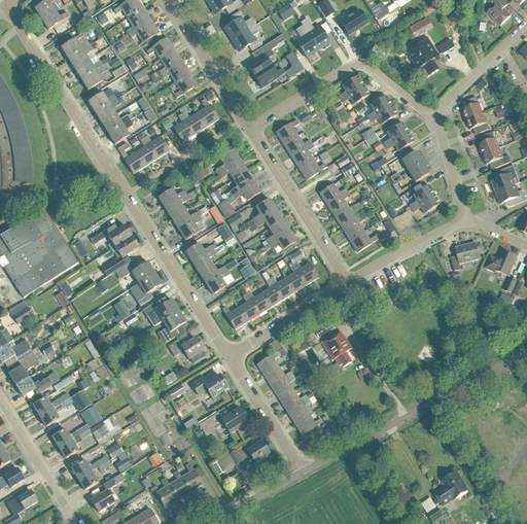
[(38,20),(55,8),(50,2),(54,0),(45,0),(34,7),(38,13),(36,15),(38,20)]
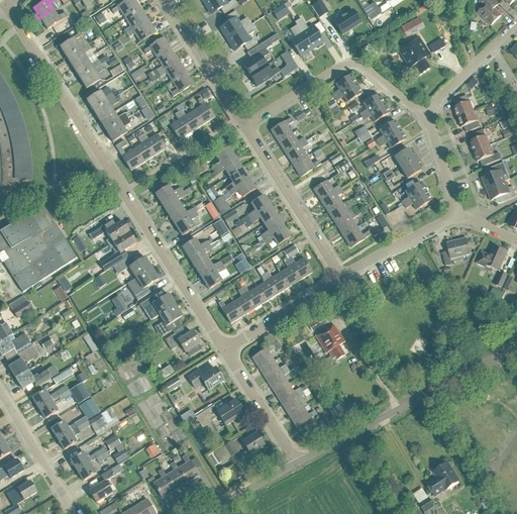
[(125,16),(140,6),(136,0),(123,0),(111,8),(114,12),(120,8),(125,16)]
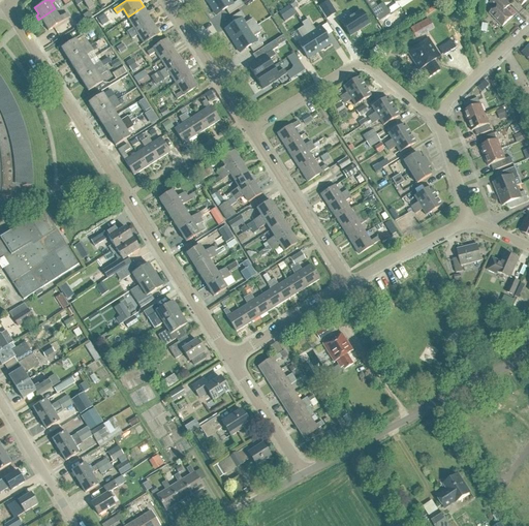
[(211,0),(209,1),(216,13),(225,7),(228,12),(243,3),(241,0),(236,0),(232,2),(230,0),(211,0)]
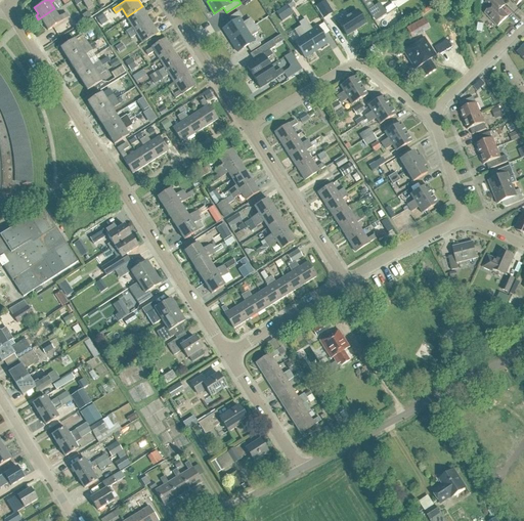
[(320,0),(315,4),(322,16),(332,10),(324,0),(320,0)]
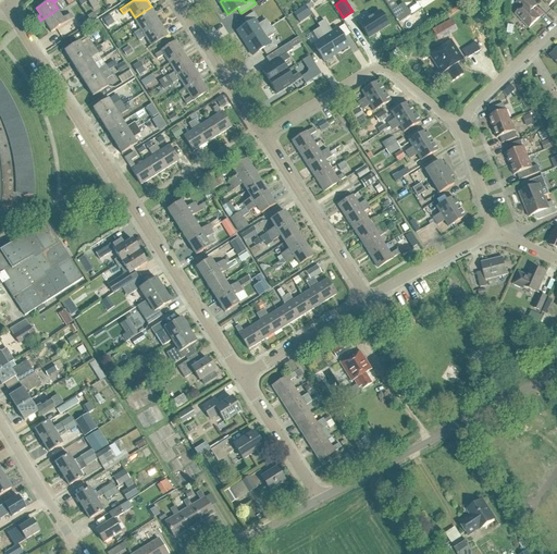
[(529,26),(540,15),(530,5),(535,1),(534,0),(517,0),(522,5),(516,12),(529,26)]
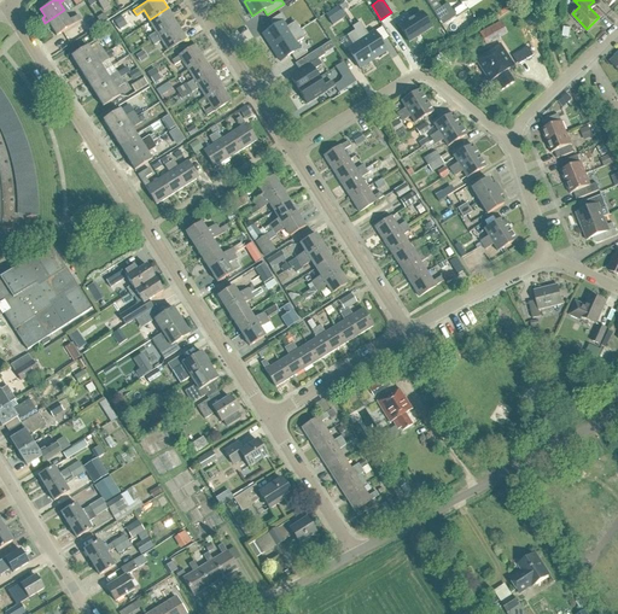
[(337,4),(325,11),(332,22),(344,13),(337,4)]
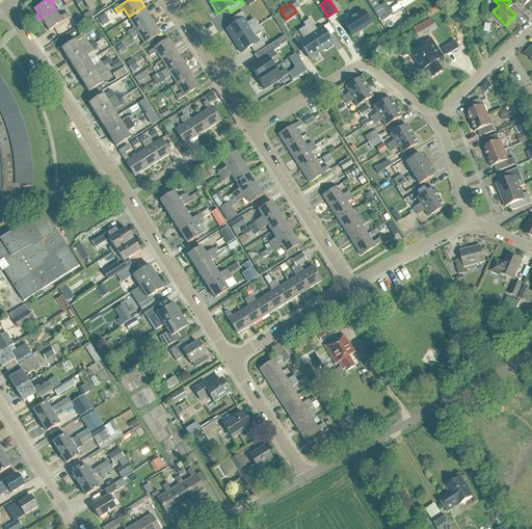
[(144,6),(129,17),(134,25),(128,29),(130,32),(153,19),(144,6)]
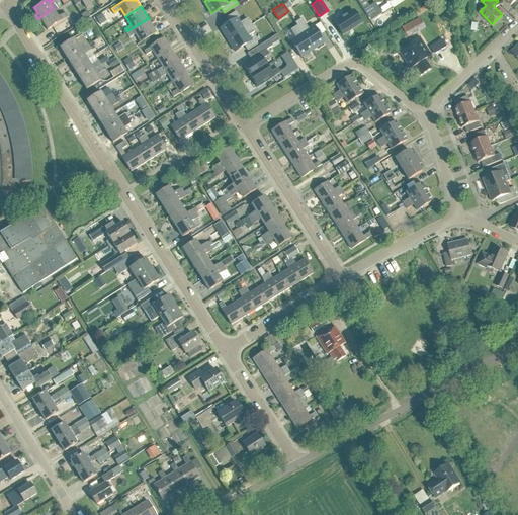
[(88,7),(70,19),(74,24),(92,13),(88,7)]
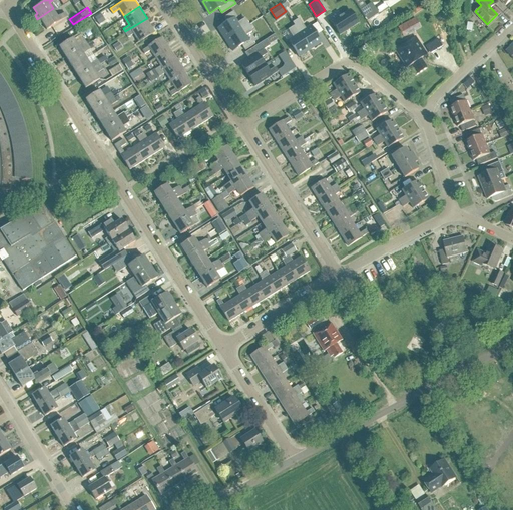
[(53,8),(37,19),(40,23),(42,21),(46,27),(59,19),(59,18),(67,13),(65,10),(57,15),(53,8)]
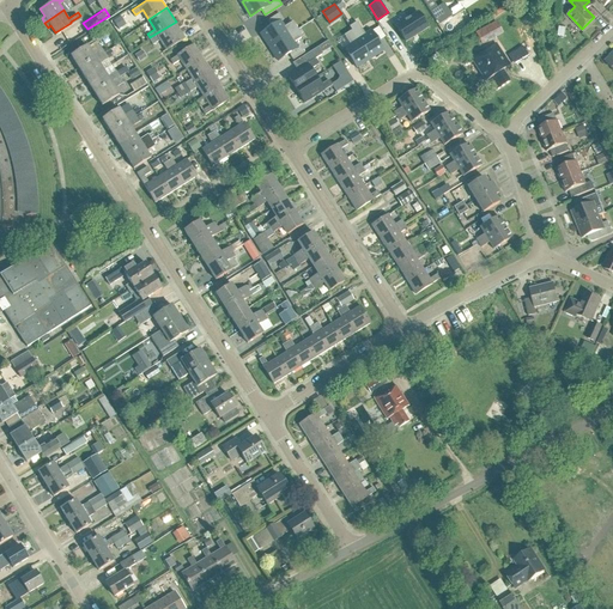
[(418,10),(395,24),(405,40),(428,25),(418,10)]
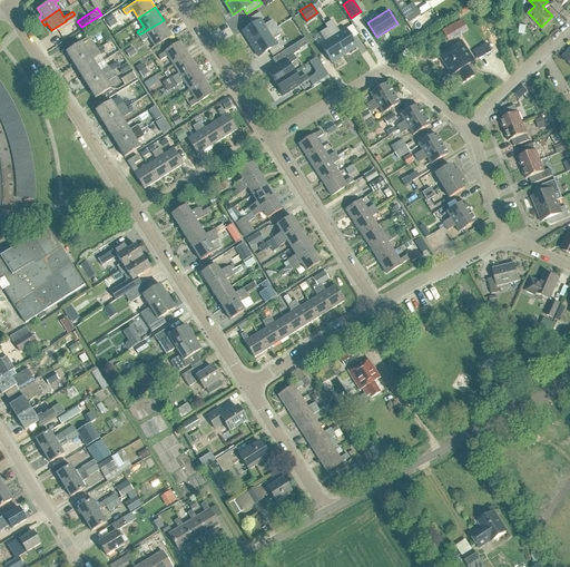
[(252,22),(242,29),(251,41),(276,25),(272,18),(264,23),(261,18),(263,17),(259,10),(248,17),(252,22)]
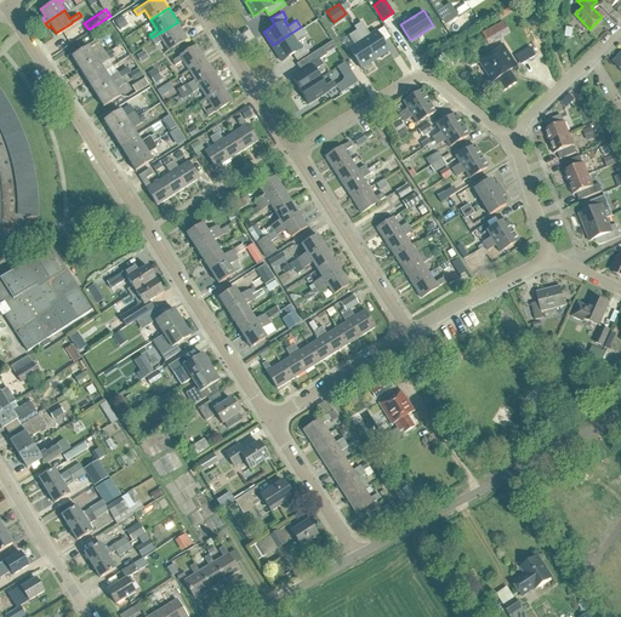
[(615,11),(605,23),(611,28),(620,16),(615,11)]
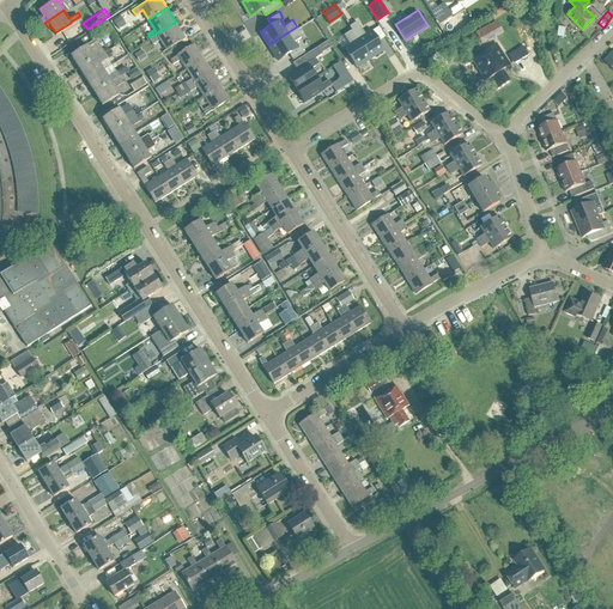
[(357,19),(349,24),(351,28),(369,56),(383,48),(371,29),(365,32),(357,19)]
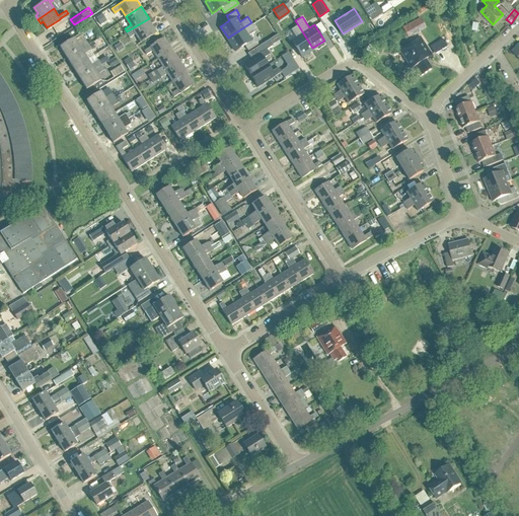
[(149,18),(127,31),(130,35),(135,31),(140,40),(156,30),(149,18)]
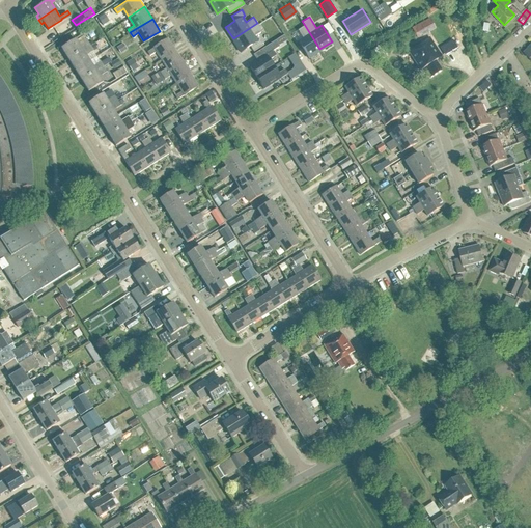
[(436,31),(430,22),(416,31),(422,40),(436,31)]
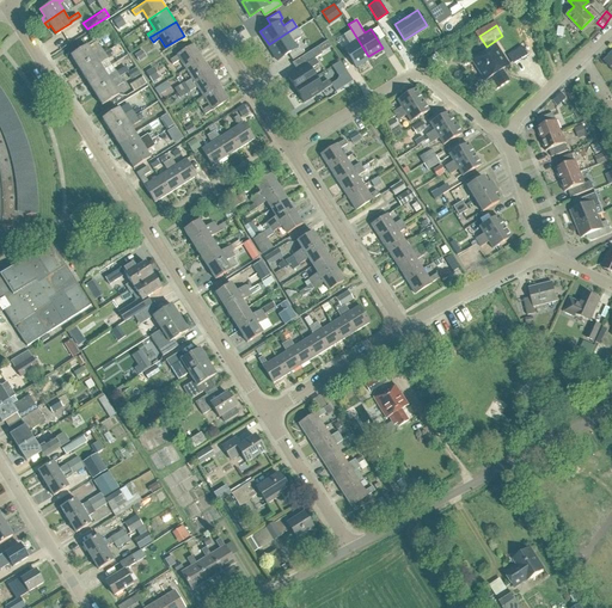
[(97,40),(109,32),(105,26),(92,34),(97,40)]
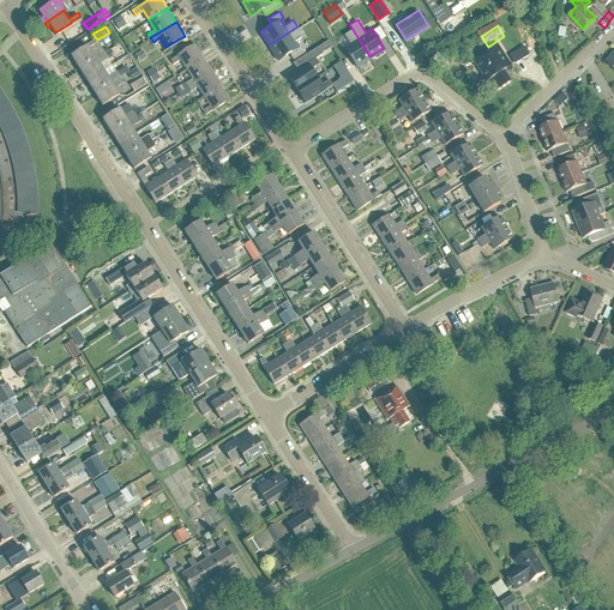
[(298,26),(270,44),(278,59),(289,52),(293,58),(305,50),(300,43),(298,46),(294,41),(304,35),(298,26)]
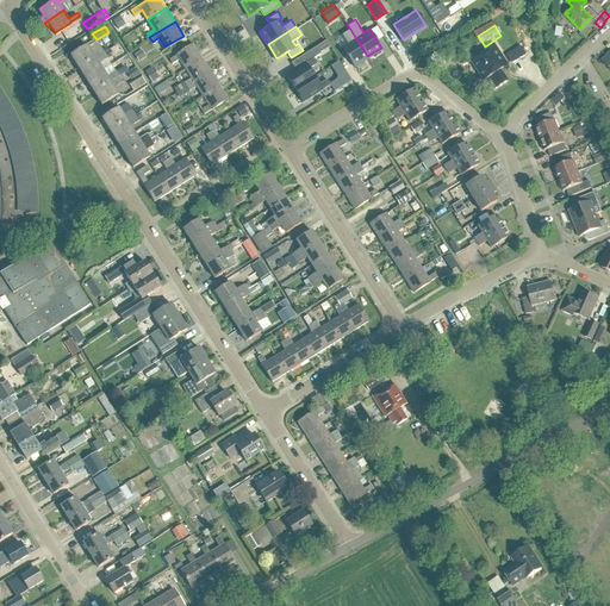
[(348,42),(342,45),(354,64),(367,56),(349,27),(342,32),(348,42)]
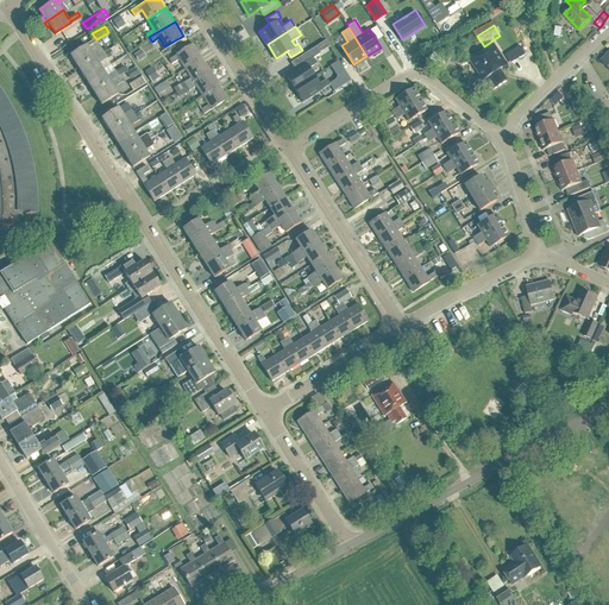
[(184,67),(202,56),(193,42),(169,57),(173,61),(179,57),(184,67)]
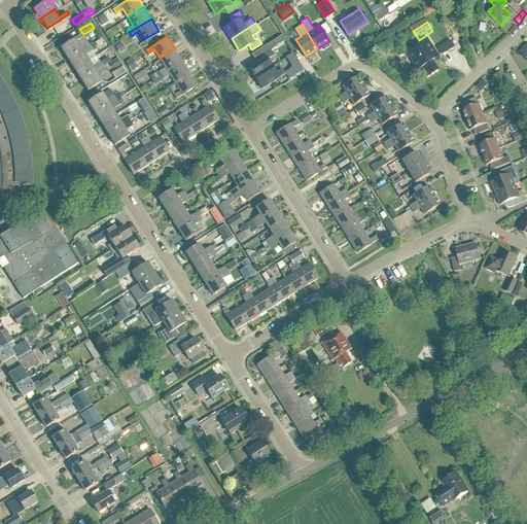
[(431,59),(438,55),(426,36),(406,49),(418,68),(420,66),(426,76),(437,68),(431,59)]
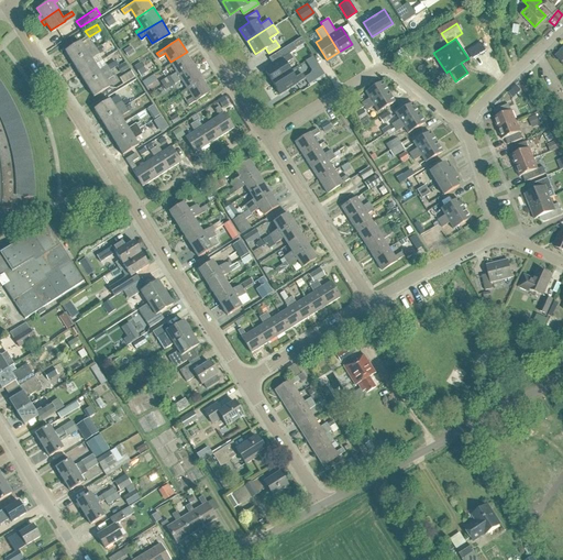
[(65,50),(72,62),(96,46),(92,41),(85,45),(81,40),(65,50)]
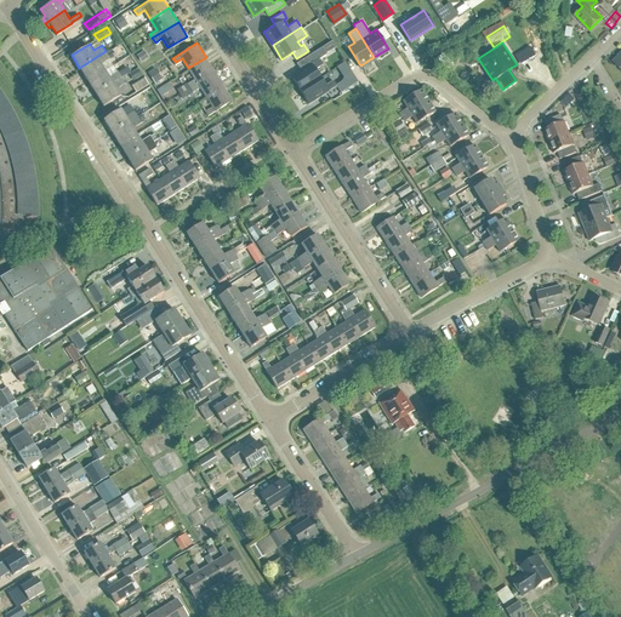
[(143,49),(136,53),(141,61),(148,56),(143,49)]
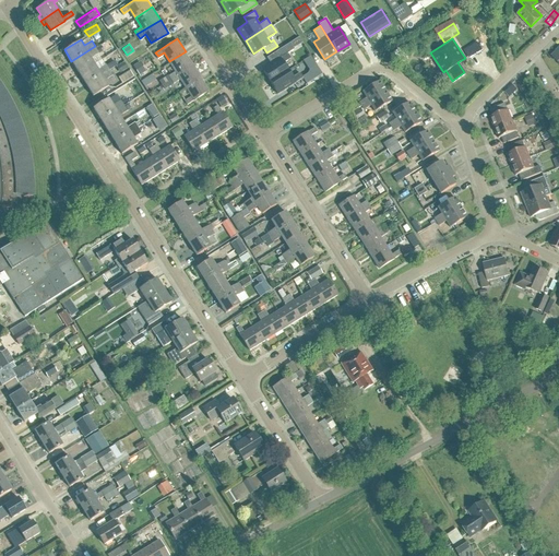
[(95,46),(71,61),(79,72),(95,62),(91,56),(98,51),(95,46)]
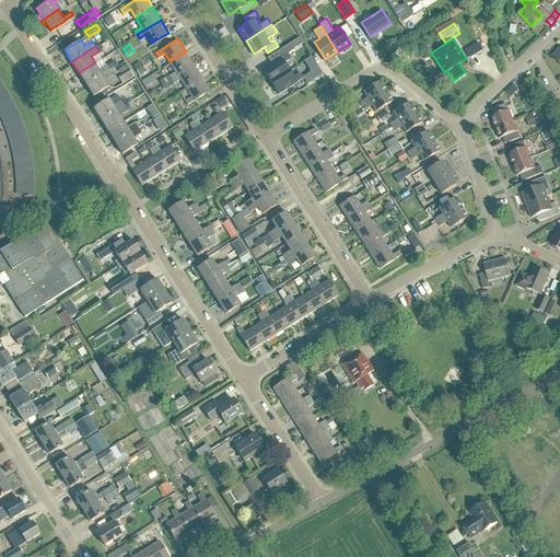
[(398,46),(393,51),(403,59),(407,55),(398,46)]
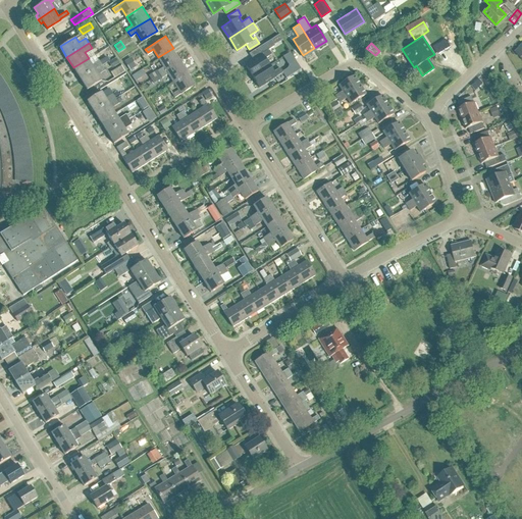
[(173,48),(158,57),(163,65),(158,69),(160,72),(180,59),(173,48)]
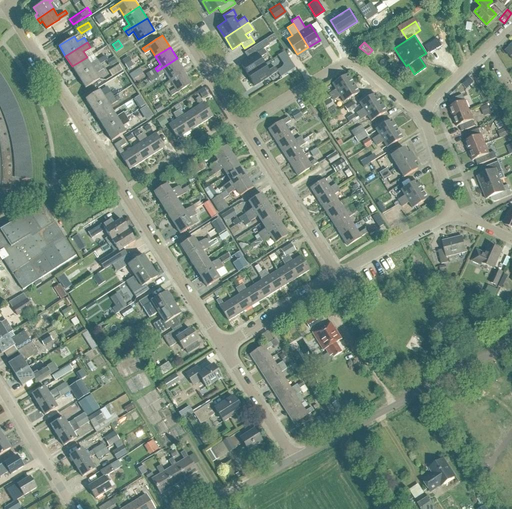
[(266,52),(263,47),(240,62),(247,73),(263,63),(260,57),(260,55),(266,52)]
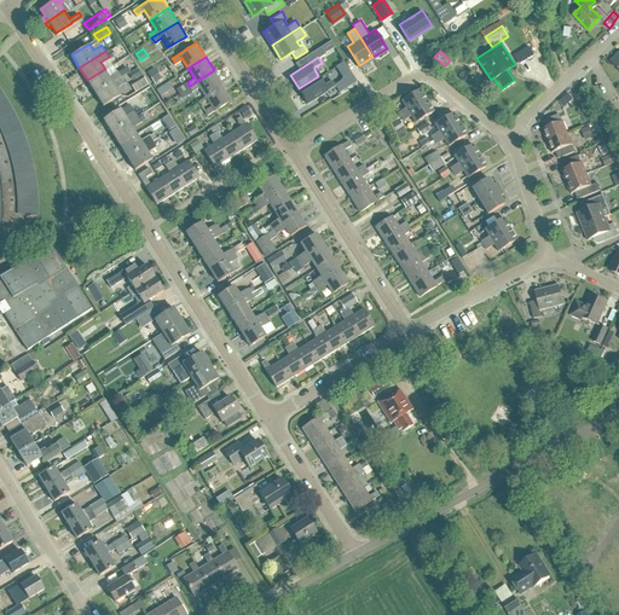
[(154,65),(146,70),(156,86),(167,79),(163,74),(161,76),(154,65)]
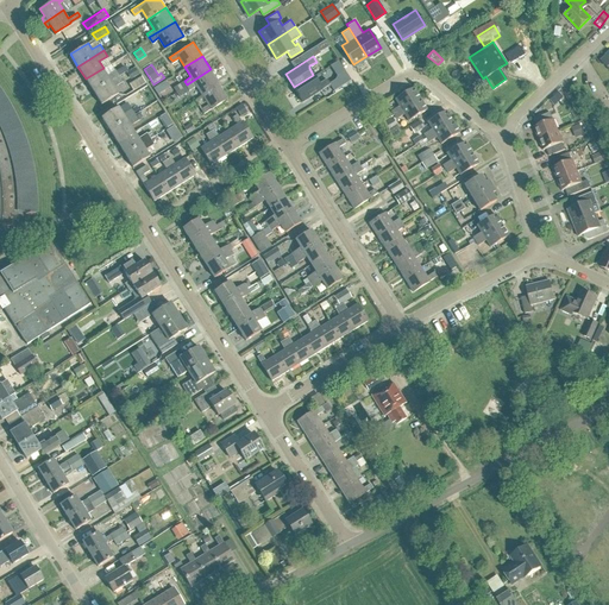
[(86,79),(93,90),(119,74),(115,68),(107,74),(104,68),(86,79)]
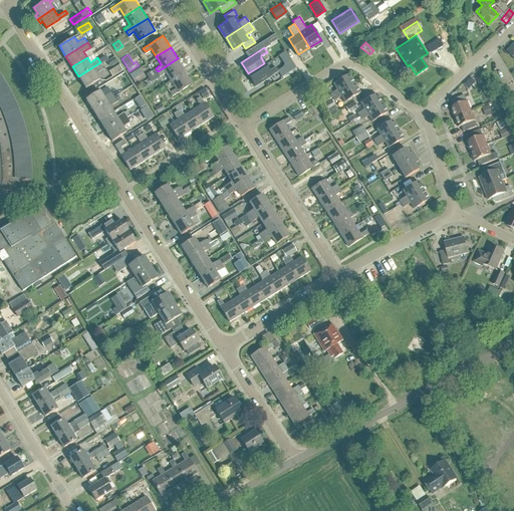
[(178,58),(158,71),(160,74),(166,70),(171,78),(185,70),(178,58)]
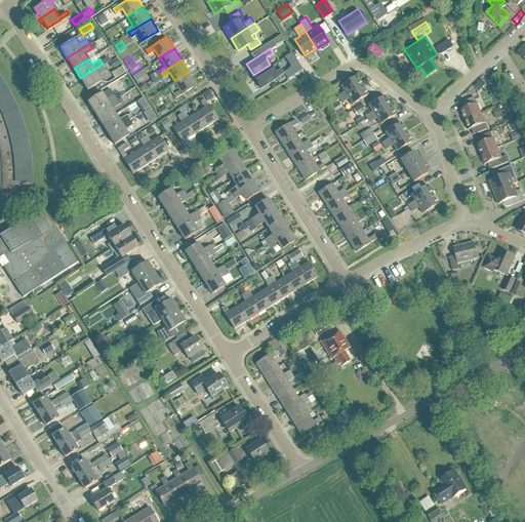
[(103,64),(80,78),(87,88),(103,79),(98,73),(106,69),(103,64)]
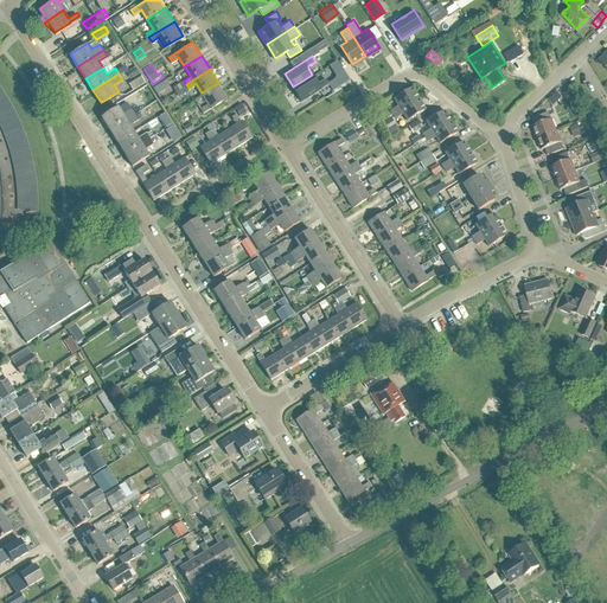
[(312,75),(293,87),(301,100),(328,82),(325,77),(318,81),(317,81),(312,75)]
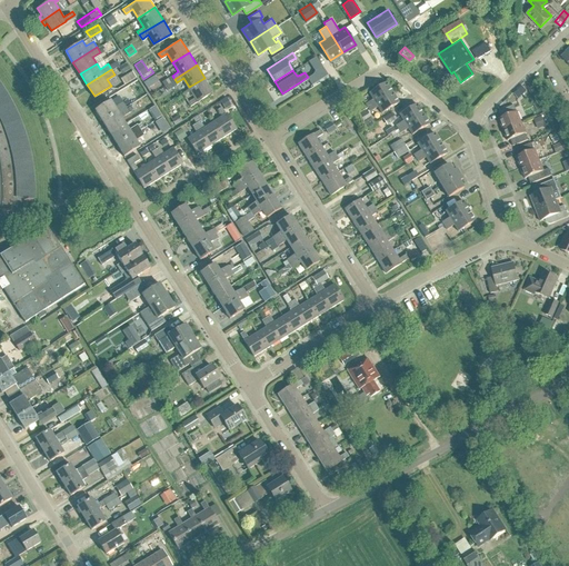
[(172,76),(162,81),(165,85),(169,82),(175,79),(172,76)]
